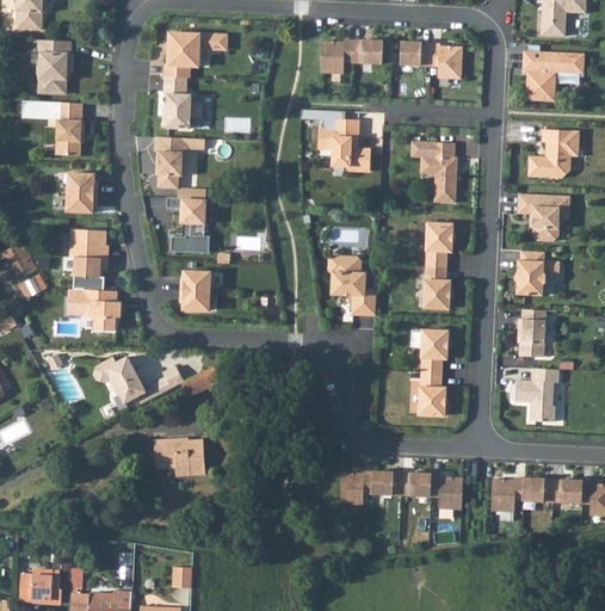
[(14,0),(13,26),(19,32),(41,32),(41,16),(42,5),(44,5),(44,0),(14,0)]
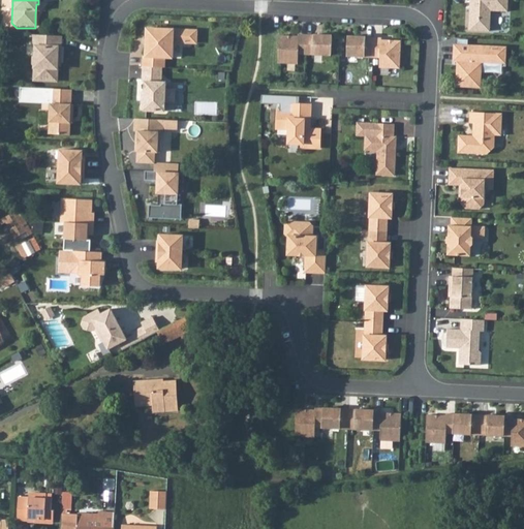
[(472,0),(472,5),(468,8),(467,30),(488,31),(489,10),(506,11),(506,0),(472,0)]
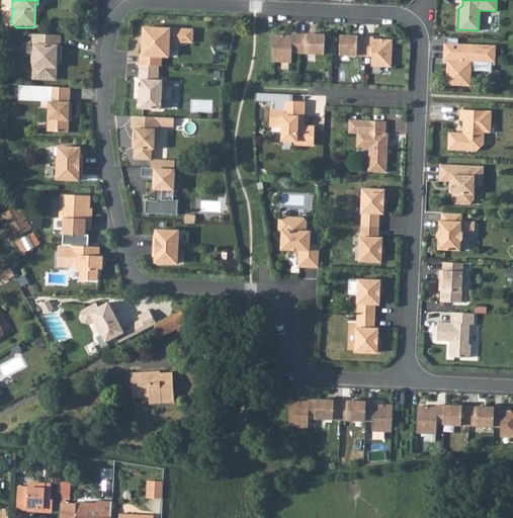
[(139,57),(139,67),(157,68),(160,68),(160,58),(168,59),(168,42),(182,44),(183,30),(142,29),(142,37),(144,38),(144,45),(142,44),(141,57),(139,57)]
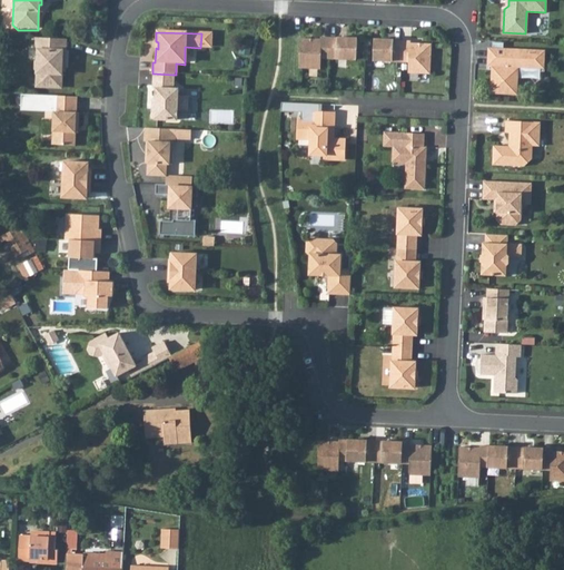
[(408,43),(409,41),(392,41),(392,40),(336,39),(319,39),(319,41),(299,40),(298,69),(318,70),(319,59),(407,62),(407,72),(428,74),(429,45),(408,43)]
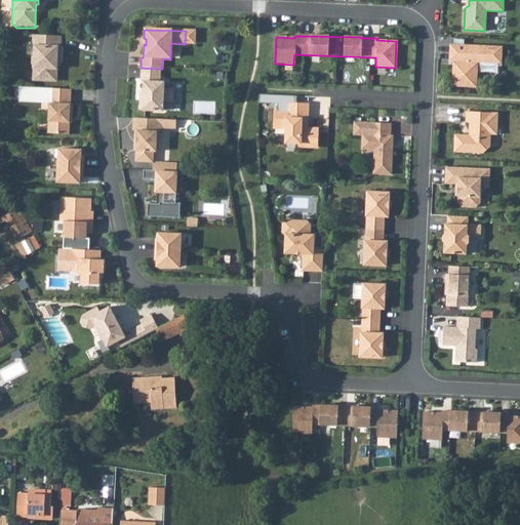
[(60,49),(60,38),(32,37),(32,45),(34,47),(34,56),(31,58),(31,66),(33,69),(33,82),(55,83),(56,49),(60,49)]
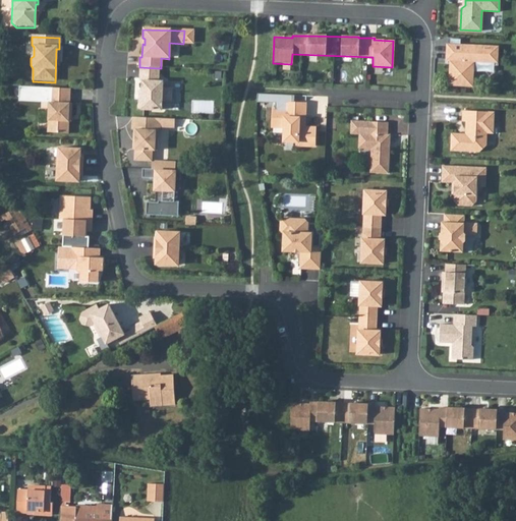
[(496,46),(447,44),(446,59),(450,59),(449,83),(471,84),(472,60),(496,61),(496,46)]
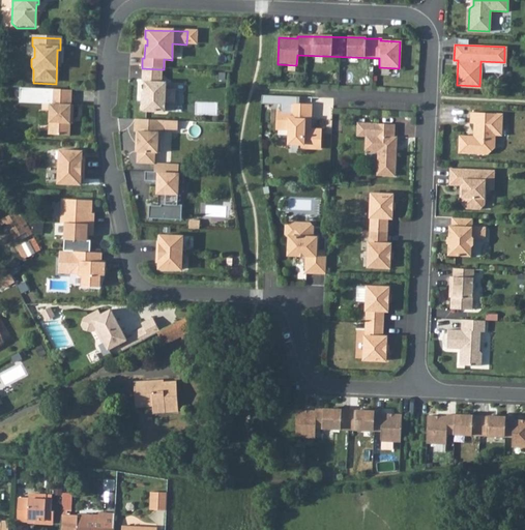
[(161,69),(142,68),(141,84),(144,84),(143,101),(141,101),(140,112),(164,113),(164,102),(173,104),(174,91),(165,91),(165,84),(161,84),(161,69)]
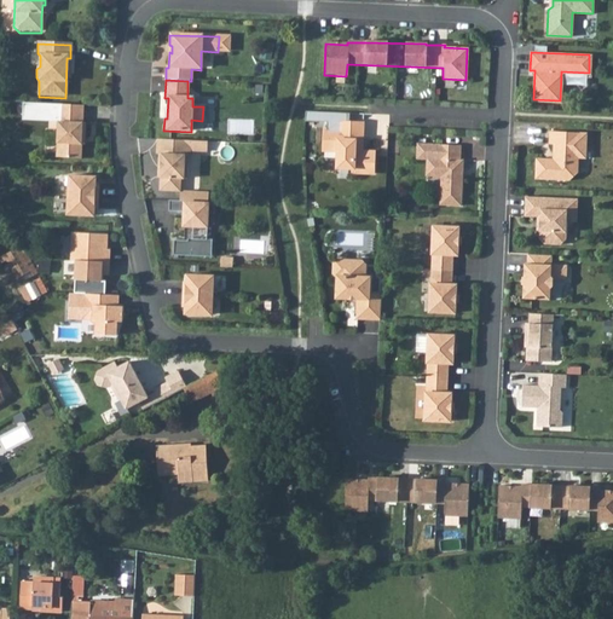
[(82,108),(58,106),(56,160),(81,161),(81,140),(84,140),(85,125),(82,125),(82,108)]
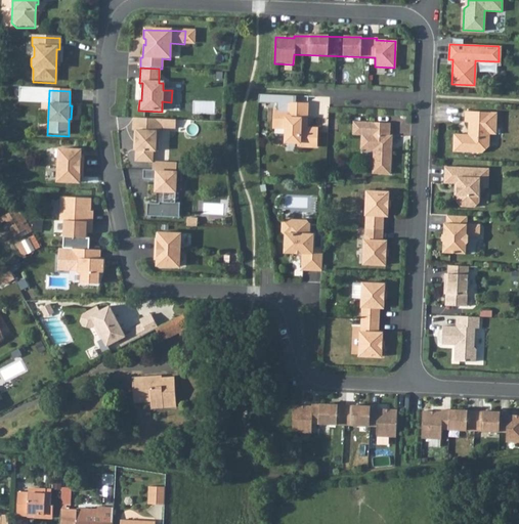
[(306,104),(287,104),(286,112),(273,111),(273,128),(286,129),(286,134),(285,135),(286,136),(286,137),(287,138),(287,139),(288,140),(289,141),(290,141),(291,142),(292,142),(293,143),(294,143),(298,143),(298,146),(315,147),(316,129),(303,129),(303,124),(305,124),(306,104)]
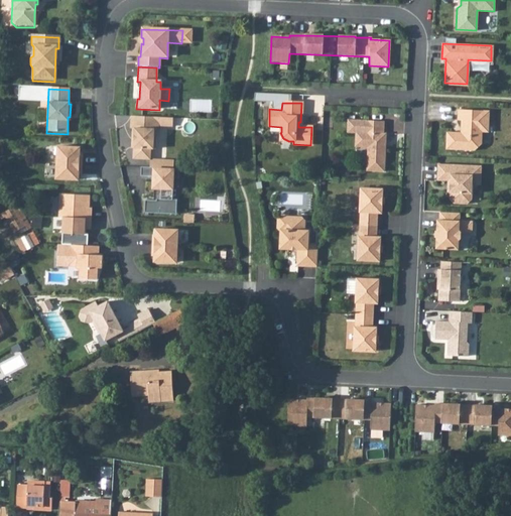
[(488,110),(457,109),(457,119),(460,119),(460,126),(463,129),(462,132),(460,132),(445,131),(444,148),(474,149),(481,143),(481,131),(485,131),(485,121),(488,121),(488,110)]
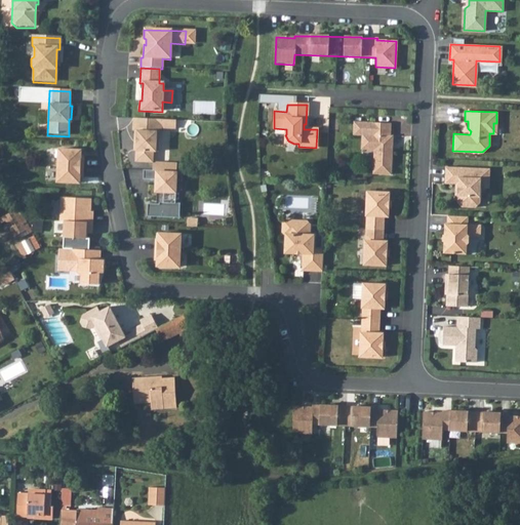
[(162,120),(133,119),(132,131),(134,132),(134,144),(136,144),(135,163),(153,164),(153,170),(175,171),(176,164),(153,163),(154,153),(158,153),(159,133),(161,133),(162,120)]
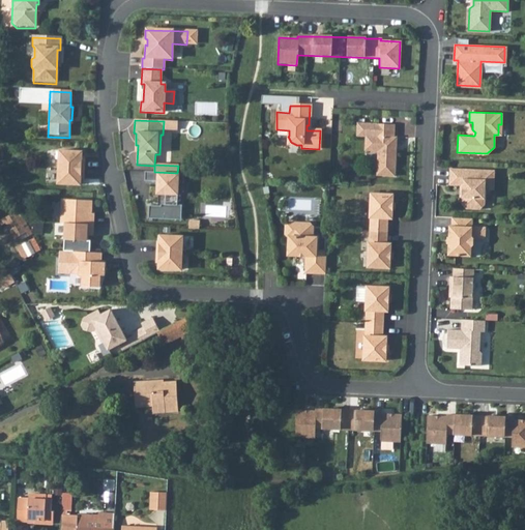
[(167,122),(167,130),(177,131),(177,122),(167,122)]
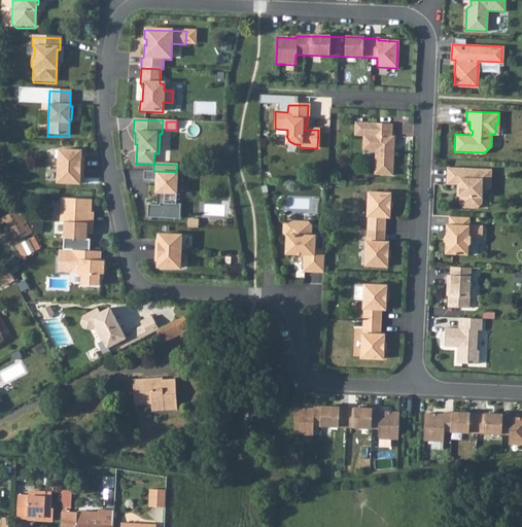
[(391,124),(354,121),(354,135),(362,135),(361,149),(375,150),(374,174),(392,175),(393,151),(391,149),(391,144),(393,144),(393,135),(391,135),(391,124)]
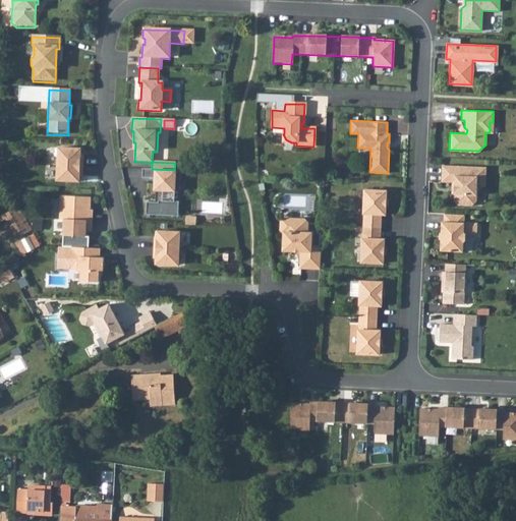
[(79,150),(57,149),(57,165),(82,166),(82,158),(79,158),(79,150)]
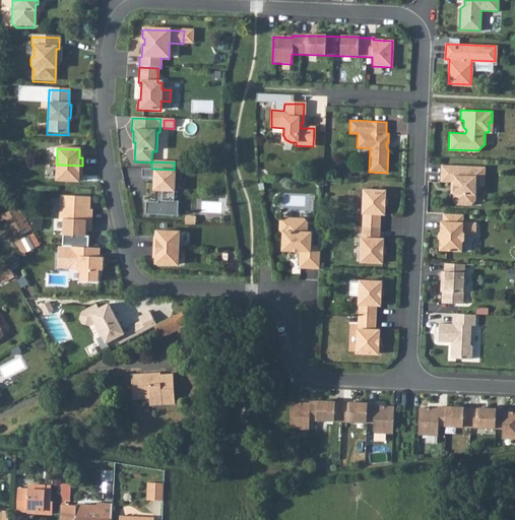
[(81,173),(82,166),(57,165),(56,181),(78,182),(78,173),(81,173)]
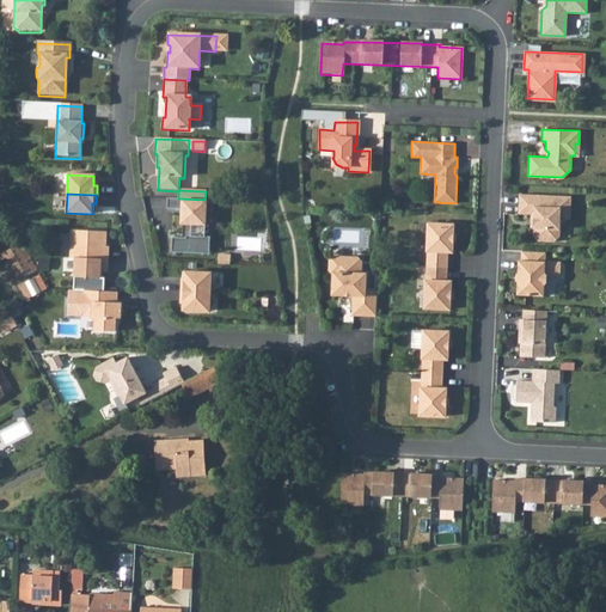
[(570,195),(518,194),(518,213),(530,213),(533,213),(532,227),(532,234),(537,240),(552,240),(558,236),(559,218),(569,218),(570,195)]
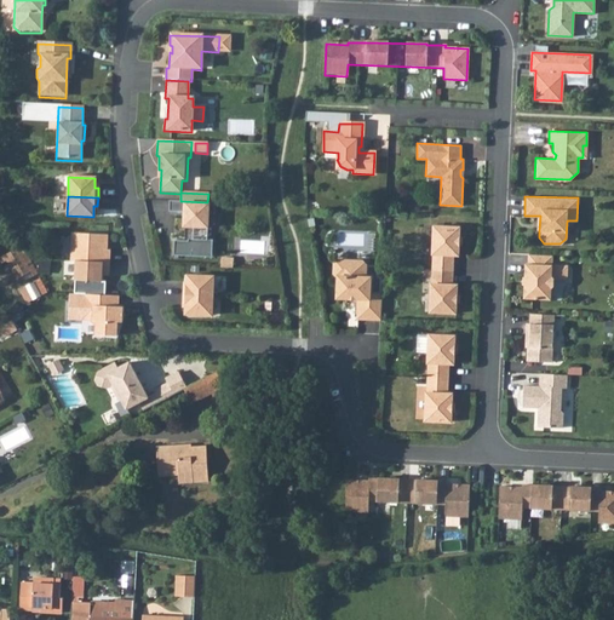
[(181,201),(170,201),(170,212),(185,213),(184,227),(194,227),(193,240),(189,239),(188,241),(174,241),(174,256),(212,258),(213,240),(207,241),(208,214),(214,214),(214,202),(207,202),(181,201)]
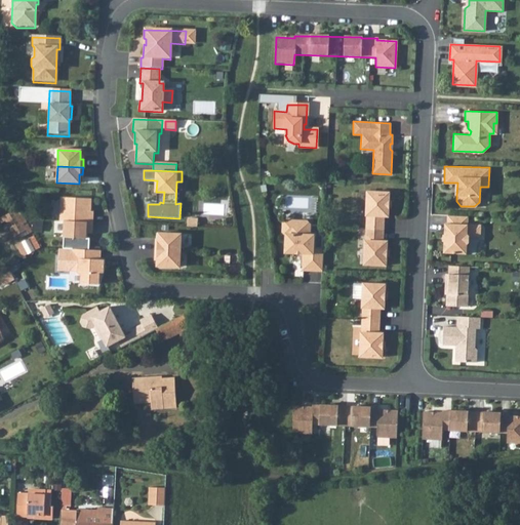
[(366,191),(365,227),(383,228),(384,215),(387,215),(388,208),(390,206),(391,201),(388,198),(388,191),(366,191)]
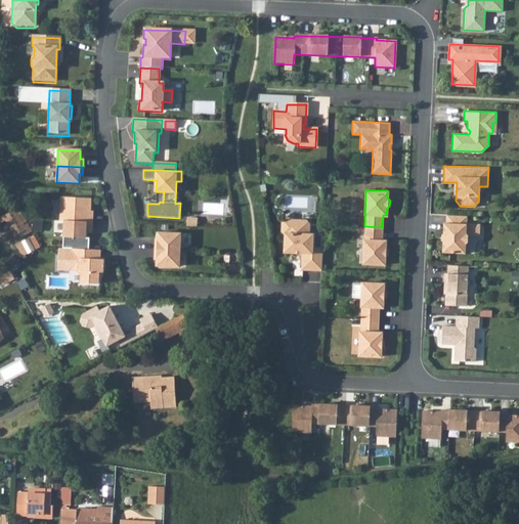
[(90,199),(60,198),(59,221),(63,221),(89,222),(90,199)]
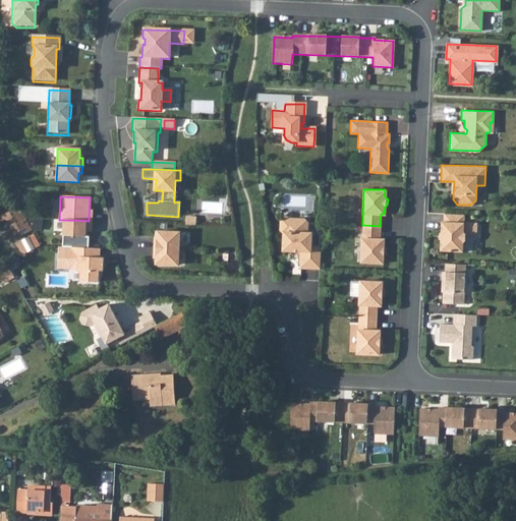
[(10,207),(0,212),(0,217),(9,232),(14,229),(17,234),(24,230),(10,207)]
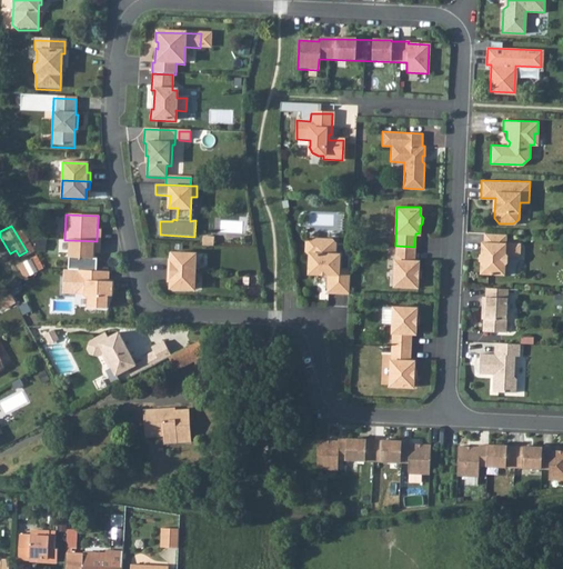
[(506,232),(483,231),(483,240),(481,240),(480,272),(504,272),(505,262),(508,260),(508,253),(505,251),(506,232)]
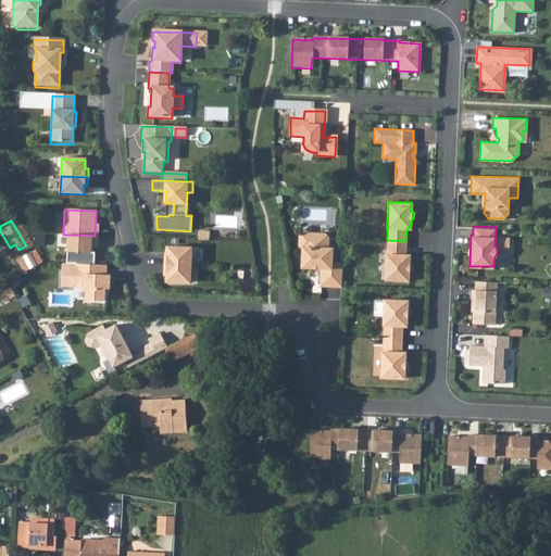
[(320,283),(341,285),(342,262),(332,262),(332,247),(327,247),(327,236),(324,232),(302,231),(299,235),(299,243),(302,247),(301,265),(311,266),(314,264),(318,264),(318,266),(321,266),(320,283)]
